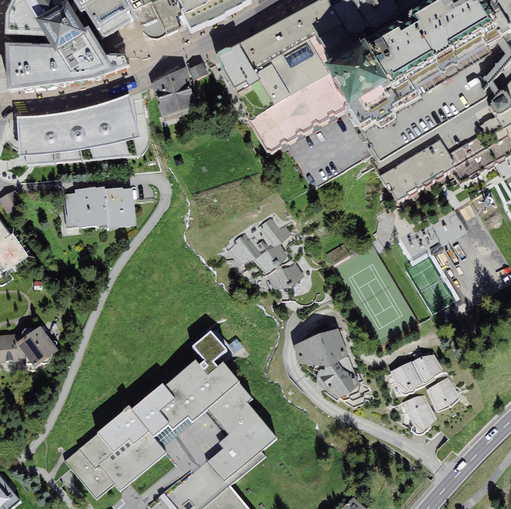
[(49,51),(4,49),(5,52),(6,90),(7,97),(13,97),(26,95),(60,91),(94,87),(114,78),(111,73),(129,67),(125,57),(99,56),(91,43),(84,31),(81,33),(60,0),(14,0),(11,2),(5,17),(4,38),(42,40),(49,51)]
